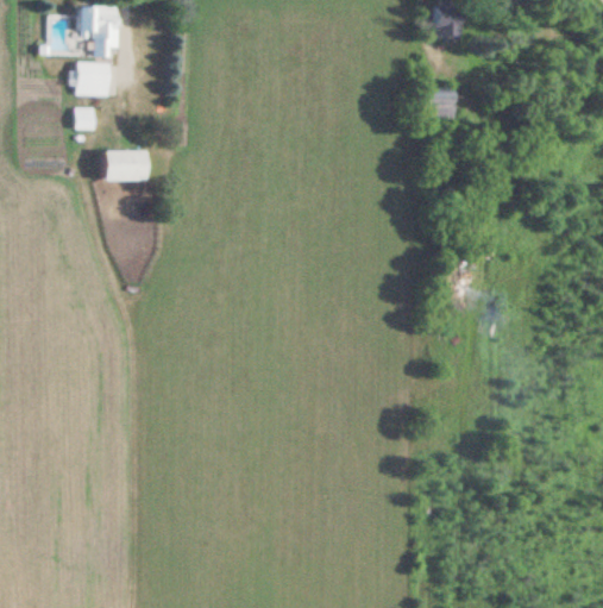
[(435,0),(437,36),(463,36),(463,0),(435,0)]
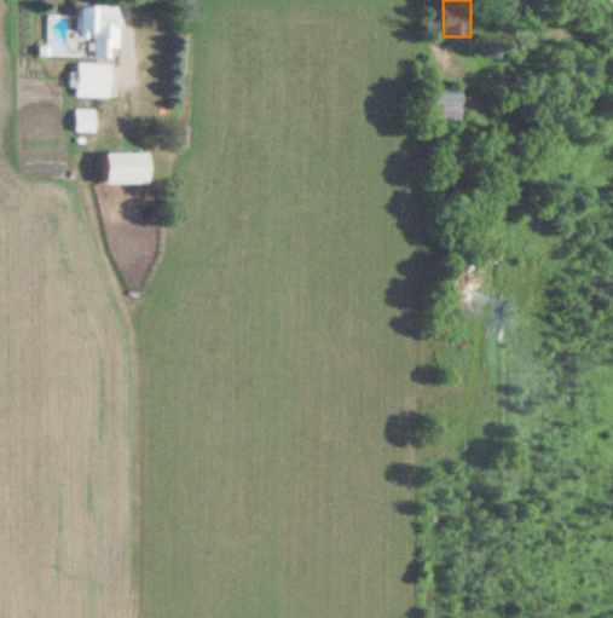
[(121,5),(82,6),(82,36),(96,36),(96,57),(121,57),(121,5)]
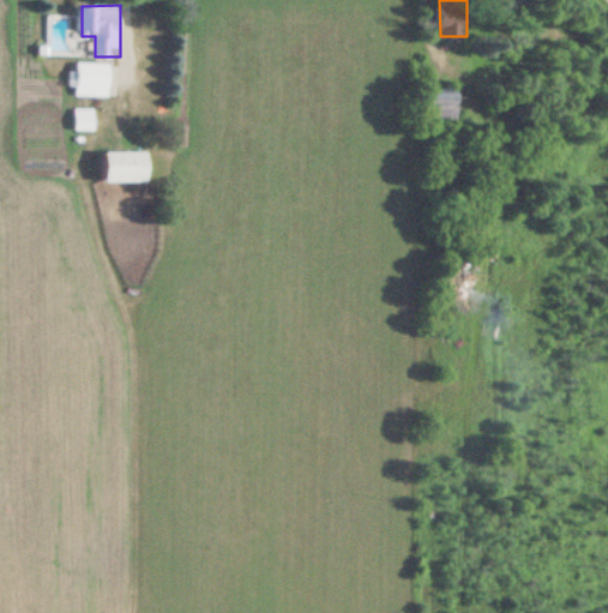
[(79,94),(108,94),(108,62),(80,62),(79,94)]
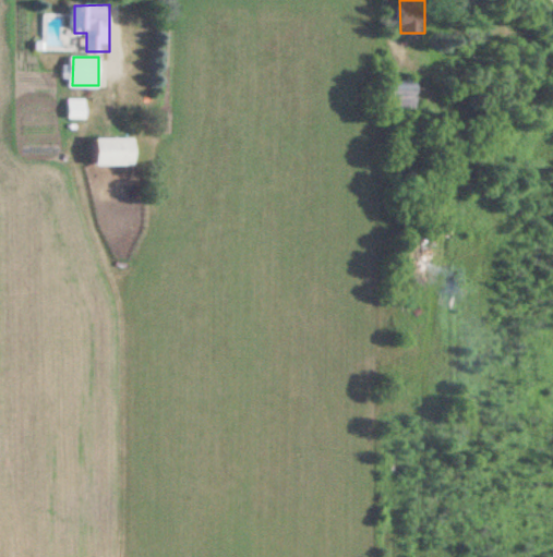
[(388,111),(419,111),(419,85),(388,85),(388,111)]
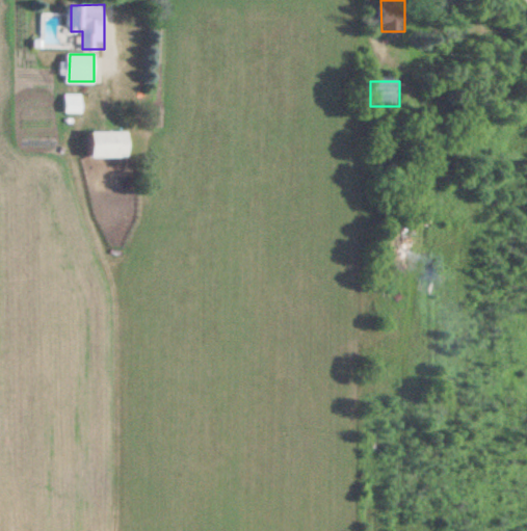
[(129,157),(129,131),(94,131),(94,157),(129,157)]
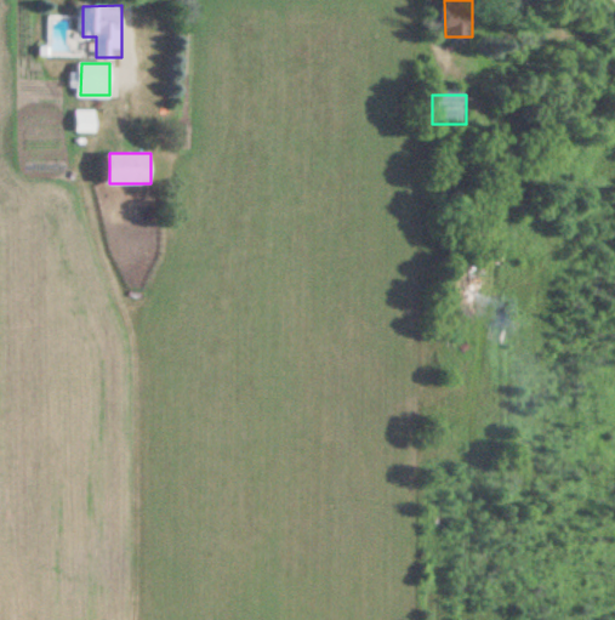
All buildings are outlined.
